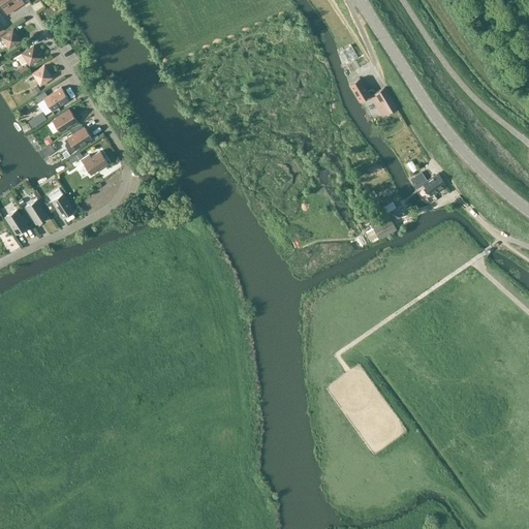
[(0,0),(0,3),(3,9),(17,0),(0,0)]
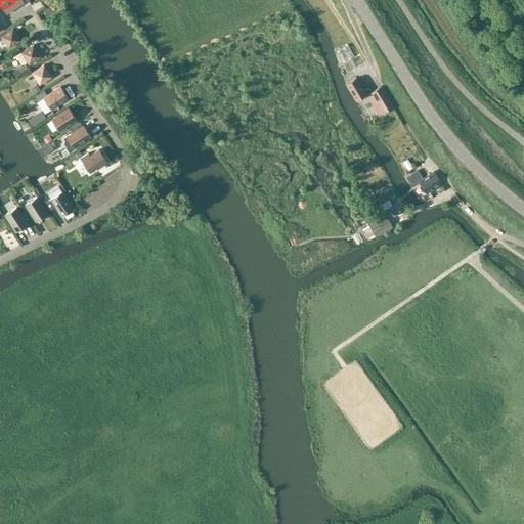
[(8,48),(20,40),(13,29),(1,36),(8,48)]
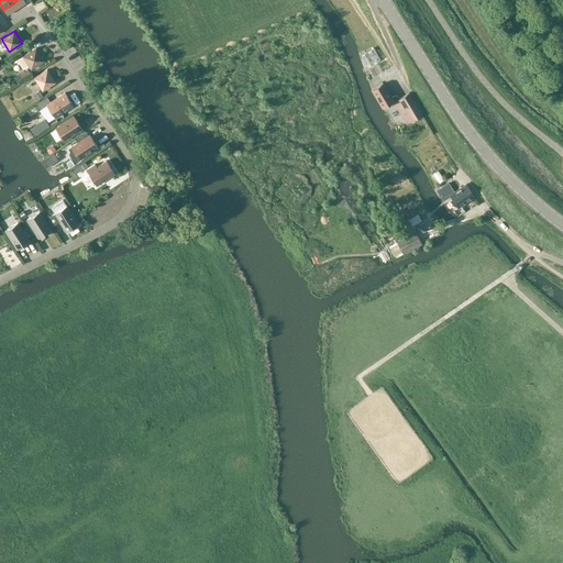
[(32,42),(12,55),(17,61),(23,56),(31,69),(44,61),(32,42)]
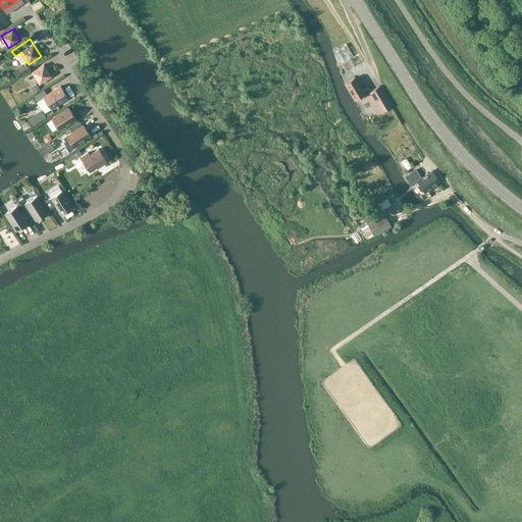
[(40,85),(51,76),(44,64),(32,72),(40,85)]
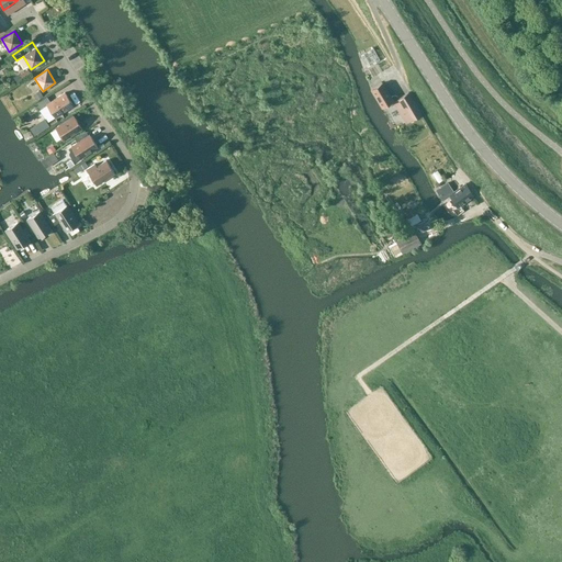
[(394,96),(393,97),(391,98),(383,83),(371,90),(382,108),(393,101),(406,124),(422,114),(408,93),(398,99),(397,98),(397,97),(396,97),(395,96),(394,96)]
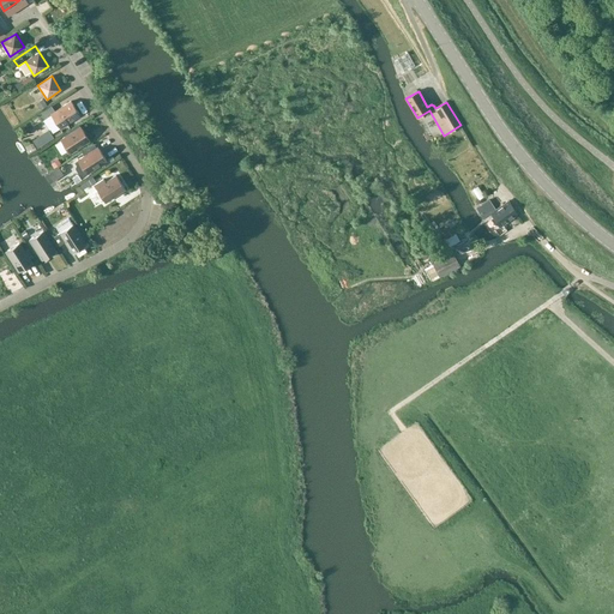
[(60,128),(80,115),(71,101),(55,112),(52,106),(38,114),(43,120),(52,115),(60,128)]
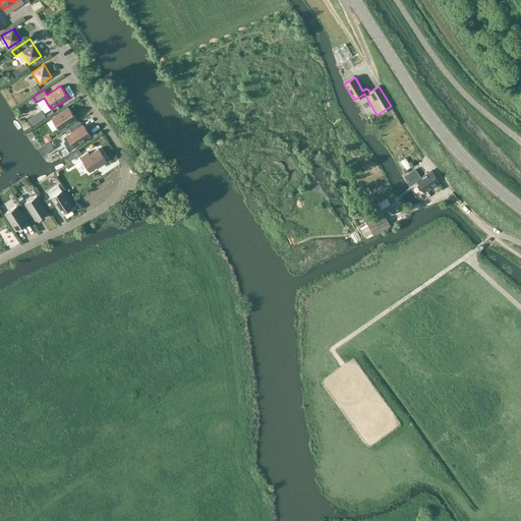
[(41,115),(47,112),(43,105),(37,108),(41,115)]
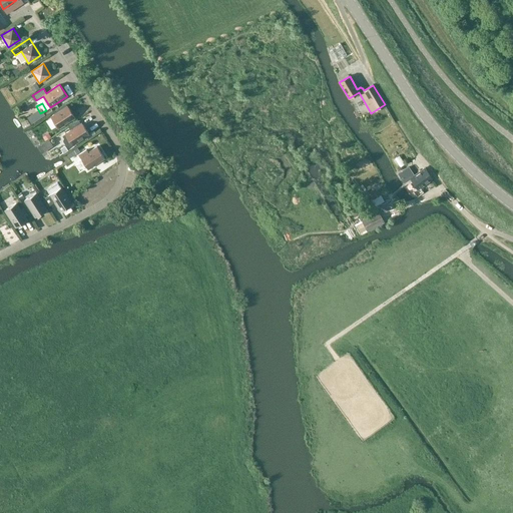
[(58,128),(75,117),(67,106),(50,116),(58,128)]
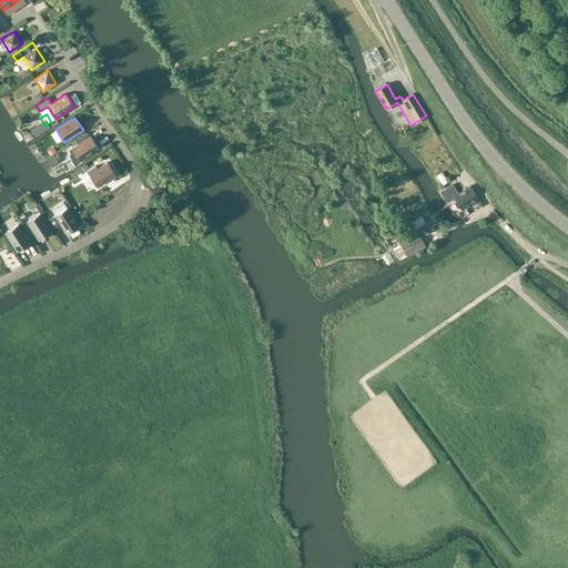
[(90,137),(69,150),(70,152),(70,155),(72,160),(75,161),(78,163),(99,149),(90,137)]
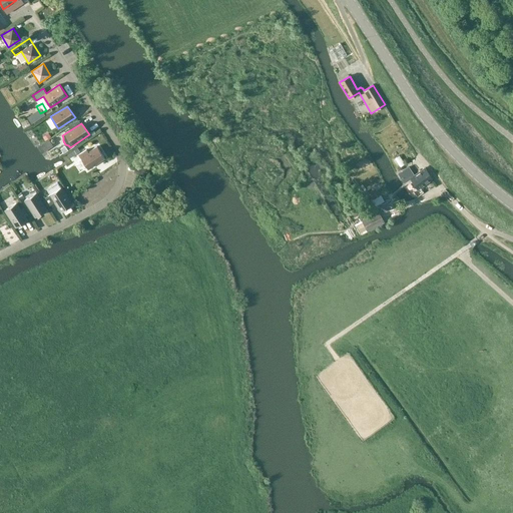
[(86,149),(78,155),(88,169),(104,158),(97,146),(88,152),(86,149)]
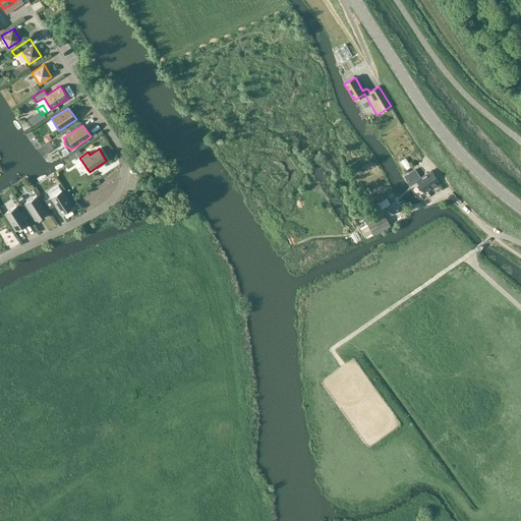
[(407,152),(402,155),(406,165),(412,162),(407,152)]
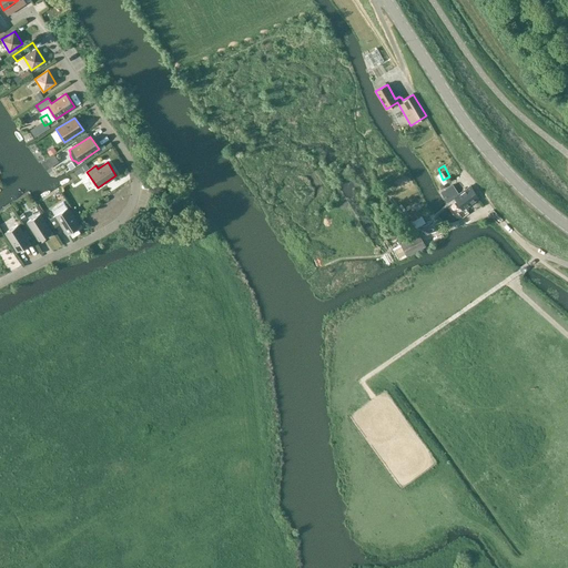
[(462,219),(467,215),(469,213),(465,208),(478,199),(470,185),(458,194),(452,184),(440,192),(447,202),(454,198),(457,201),(450,205),(457,214),(458,213),(462,219)]
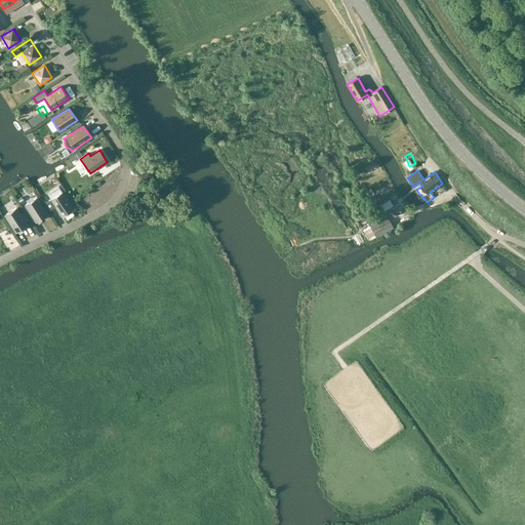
[(48,210),(51,211),(56,208),(62,216),(74,209),(63,192),(46,202),(45,205),(48,210)]
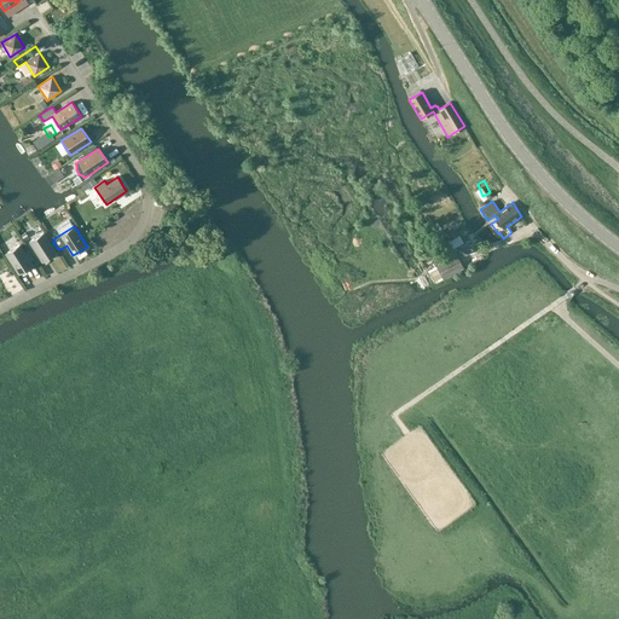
[(42,262),(57,253),(44,233),(29,242),(42,262)]
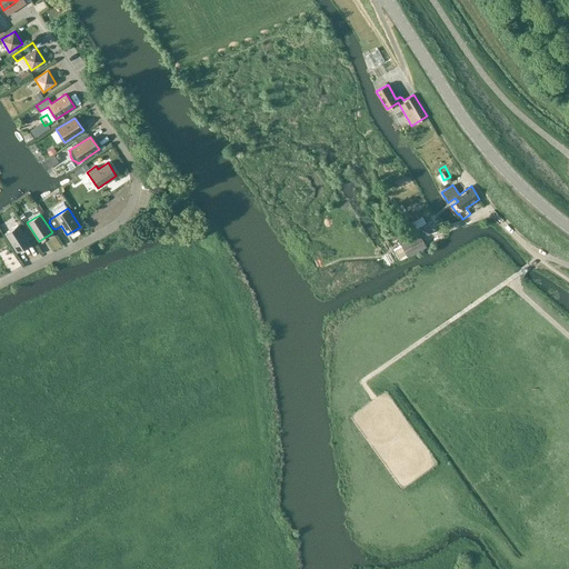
[(17,252),(30,243),(18,225),(5,233),(17,252)]
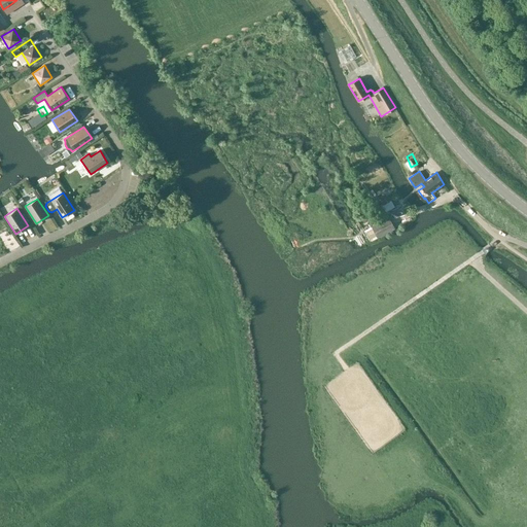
[(378,238),(394,229),(388,217),(372,226),(378,238)]
